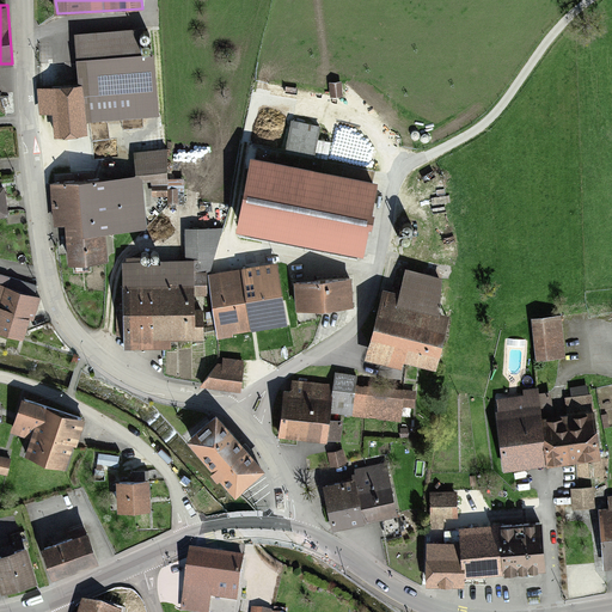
[(154,112),(150,28),(77,31),(79,83),(81,117),(86,116),(154,112)]
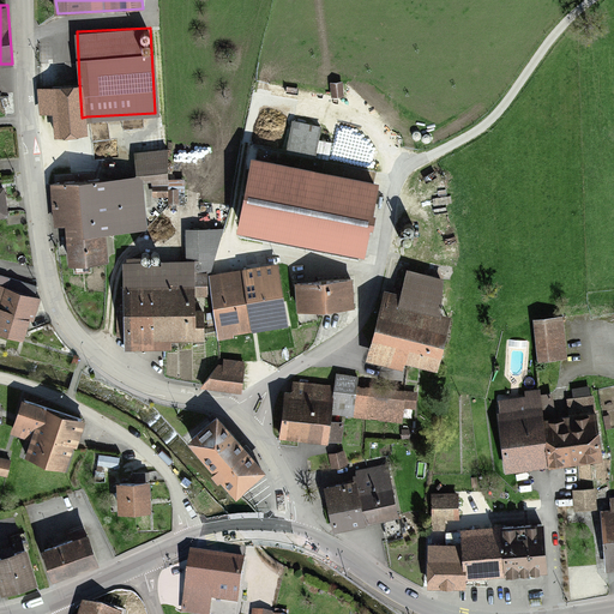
[(339,80),(330,82),(330,96),(339,95),(339,80)]
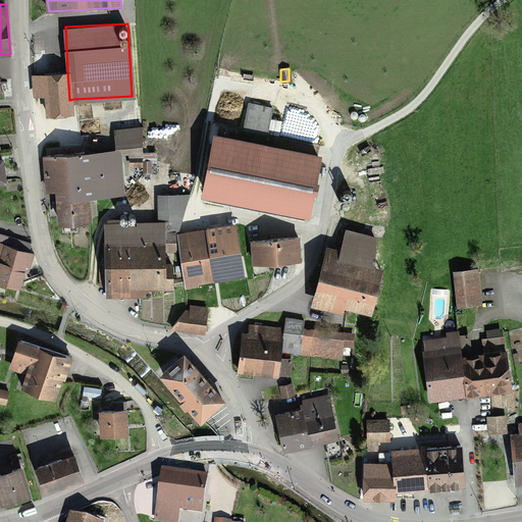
[(69,100),(67,70),(35,72),(36,94),(47,94),(48,113),(74,111),(73,99),(69,100)]
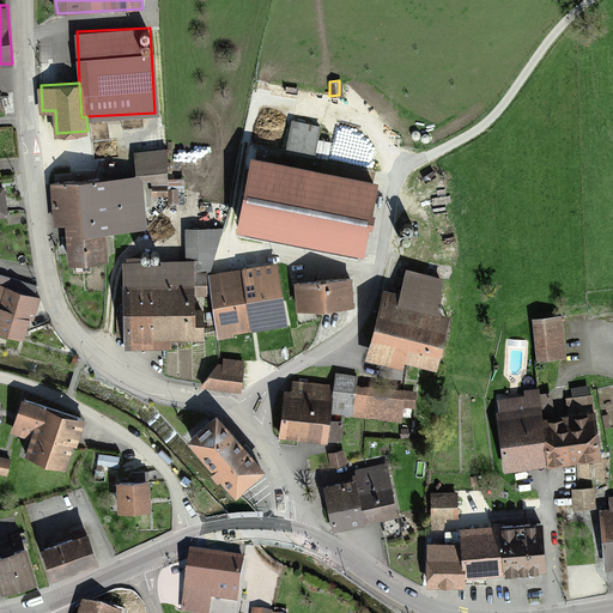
[(292,123),(286,151),(316,157),(322,129),(292,123)]
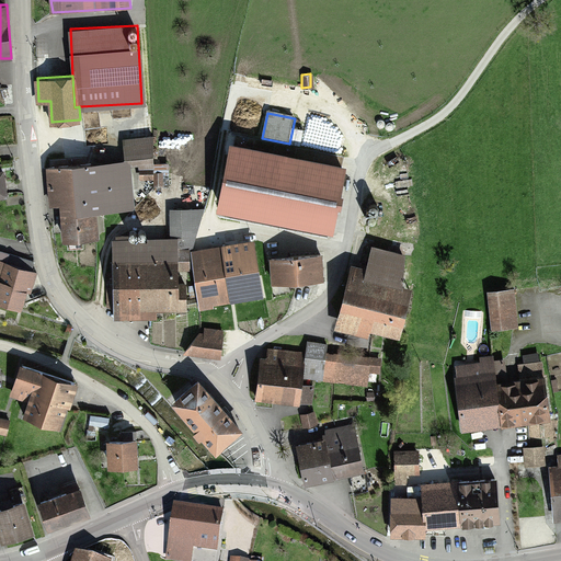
[(152,138),(126,139),(127,163),(153,162),(152,138)]
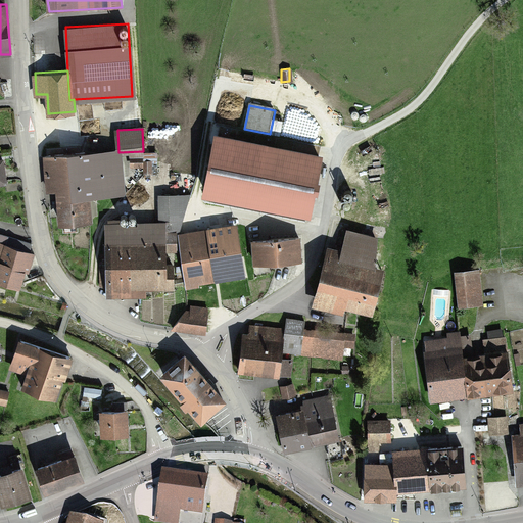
[(217,147),(205,201),(305,222),(322,143),(293,137),(289,161),(217,147)]
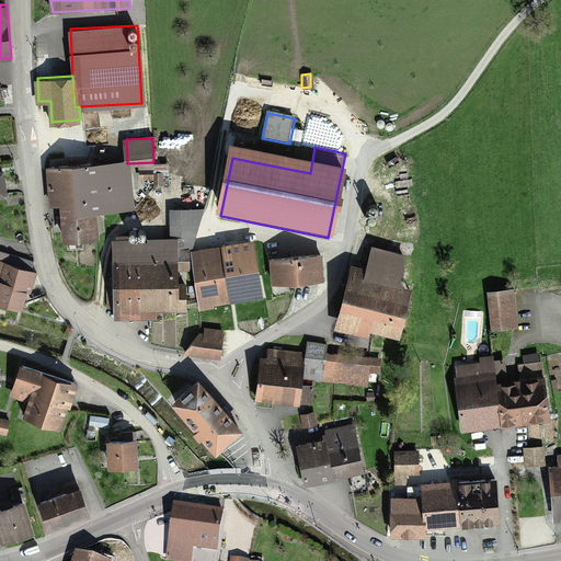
[(130,163),(47,168),(49,204),(60,203),(63,238),(98,236),(95,208),(133,206),(130,163)]
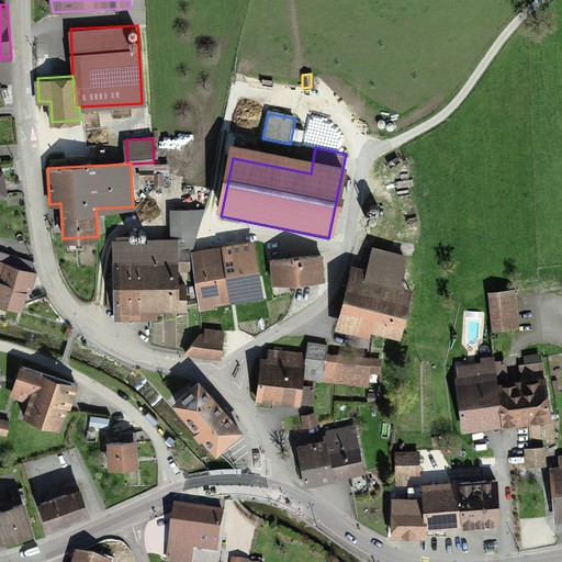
[(173,209),(171,238),(179,238),(179,268),(191,269),(193,250),(205,210),(173,209)]
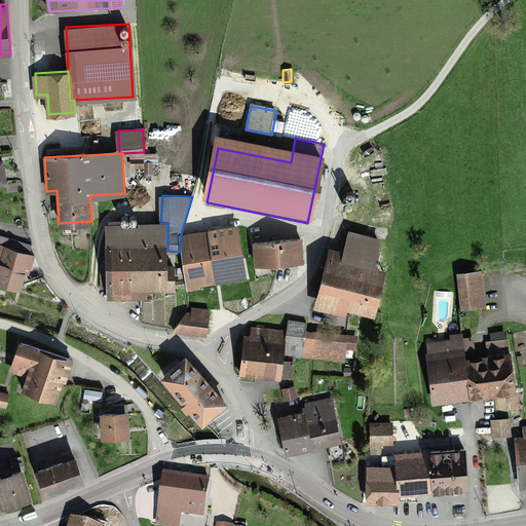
[(220,229),(181,234),(188,284),(245,275),(236,216),(218,219),(220,229)]
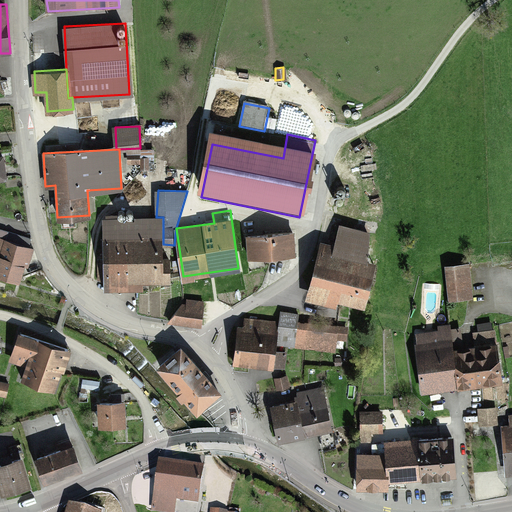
[(102,217),(102,288),(144,288),(144,279),(170,279),(170,258),(163,258),(163,244),(163,217),(156,217),(102,217)]
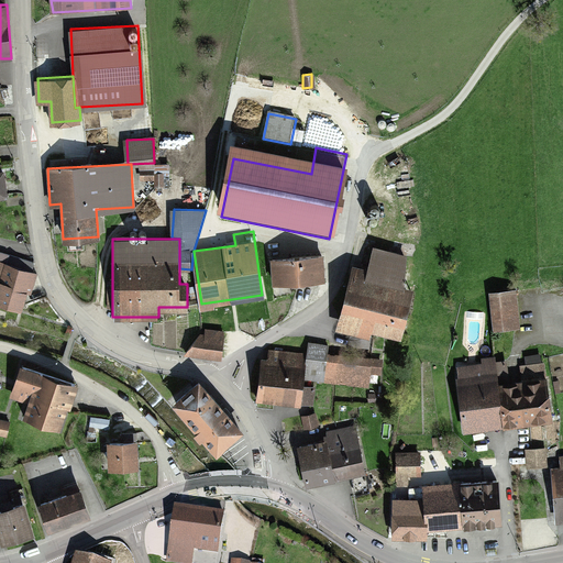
[(371,271),(356,266),(340,328),(370,335),(372,328),(403,335),(415,289),(400,285),(408,256),(377,247),(371,271)]
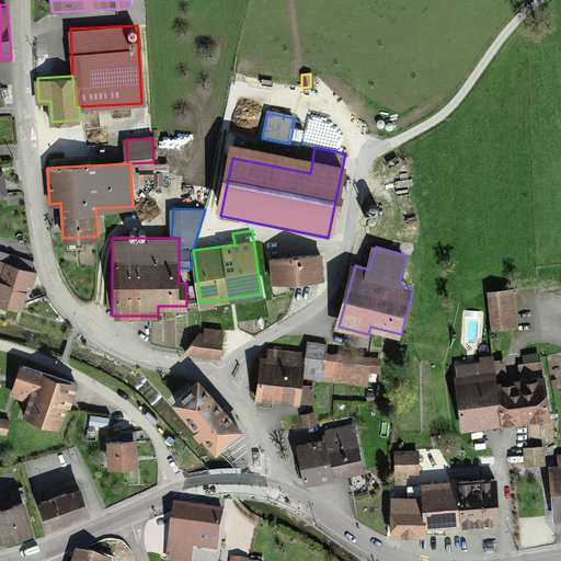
[(323,255),(268,256),(268,282),(323,279),(323,255)]
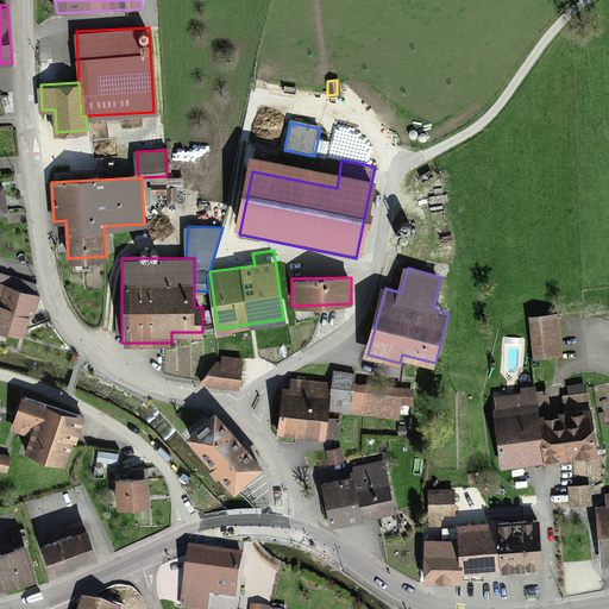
[(0,282),(0,325),(22,332),(27,314),(32,316),(38,294),(0,282)]
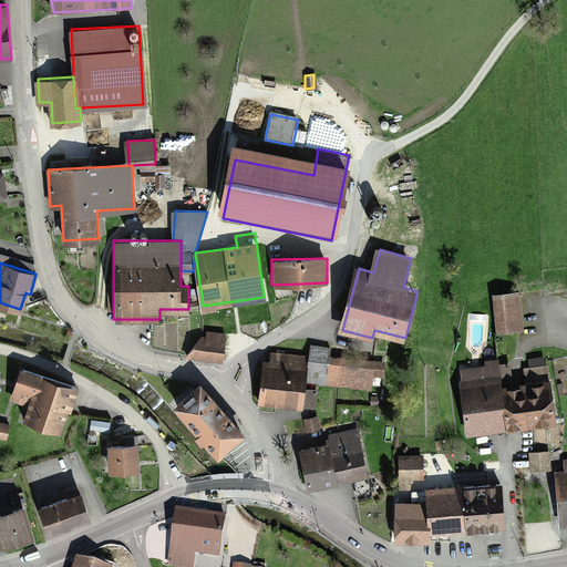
[(518,291),(493,294),(497,332),(523,329),(518,291)]
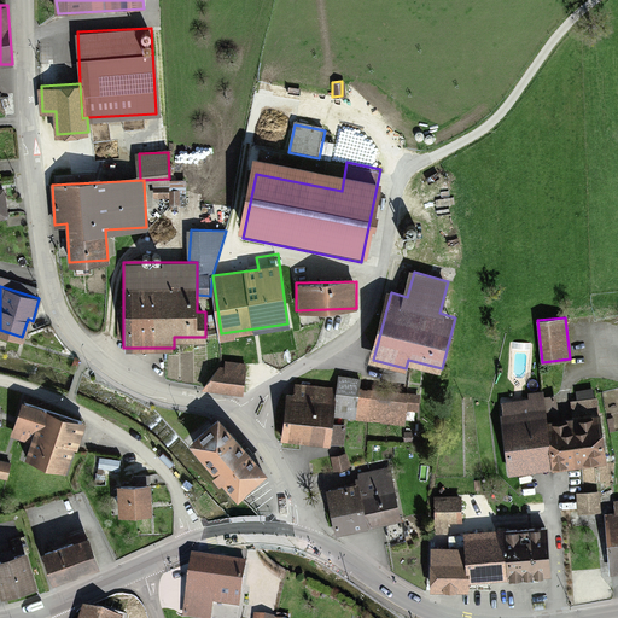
[(227,367),(210,366),(209,389),(243,391),(245,366),(227,365),(227,367)]
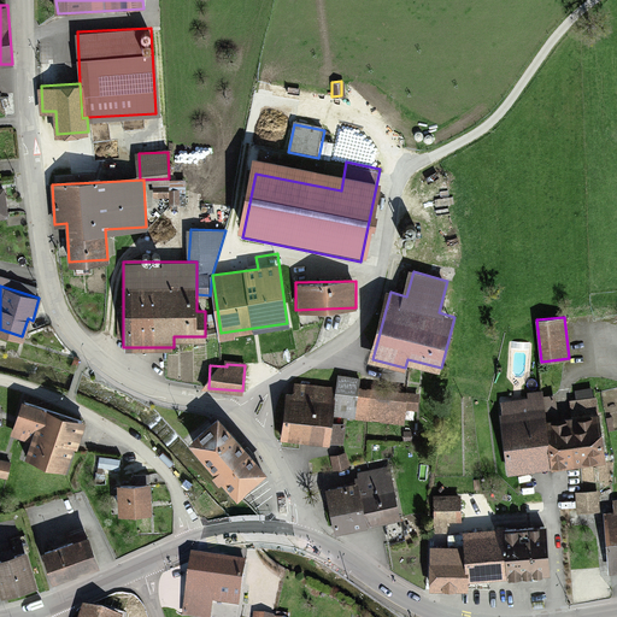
[(339,372),(338,386),(334,413),(357,417),(362,385),(363,376),(339,372)]
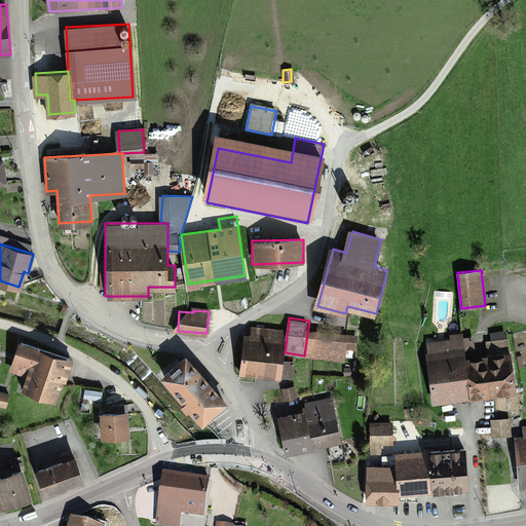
[(288,329),(250,324),(243,371),(282,376),(285,352),(288,329)]
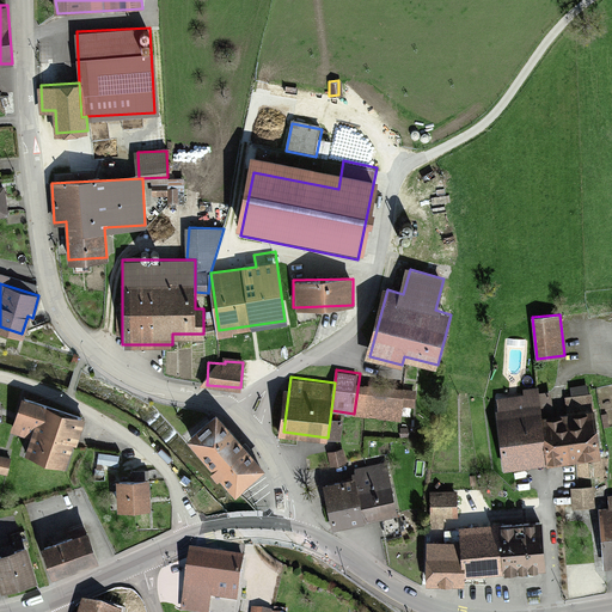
[(416,387),(359,381),(354,414),(402,418),(403,404),(414,405),(416,387)]
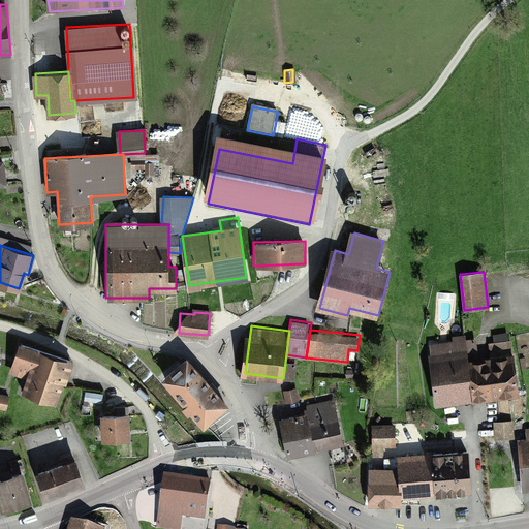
[(430,346),(436,404),(519,395),(515,353),(509,354),(508,343),(489,345),(490,358),(477,359),(475,342),(430,346)]
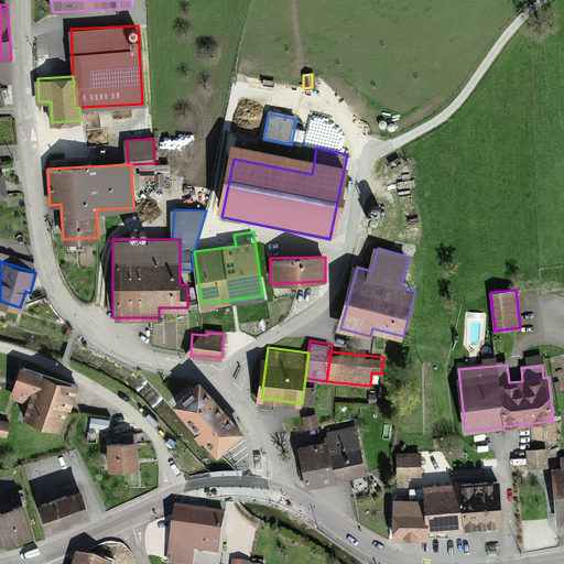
[(77,386),(21,366),(11,396),(28,402),(23,415),(63,429),(77,386)]
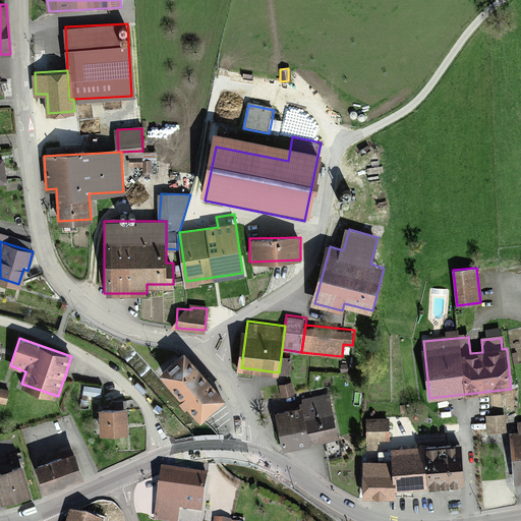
[(184,350),(161,371),(203,416),(226,396),(184,350)]
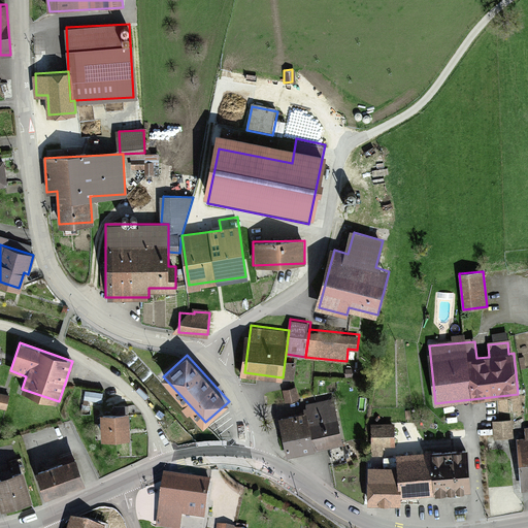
[(293,388),(284,391),(288,400),(296,397),(293,388)]
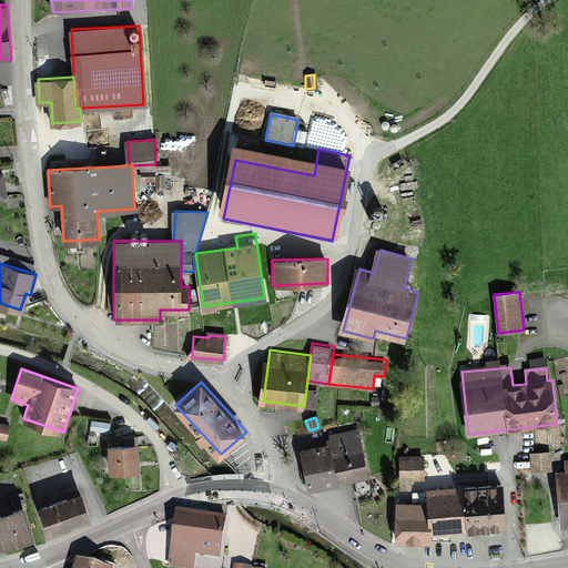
[(333,447),(304,453),(311,486),(368,475),(359,430),(331,436),(333,447)]
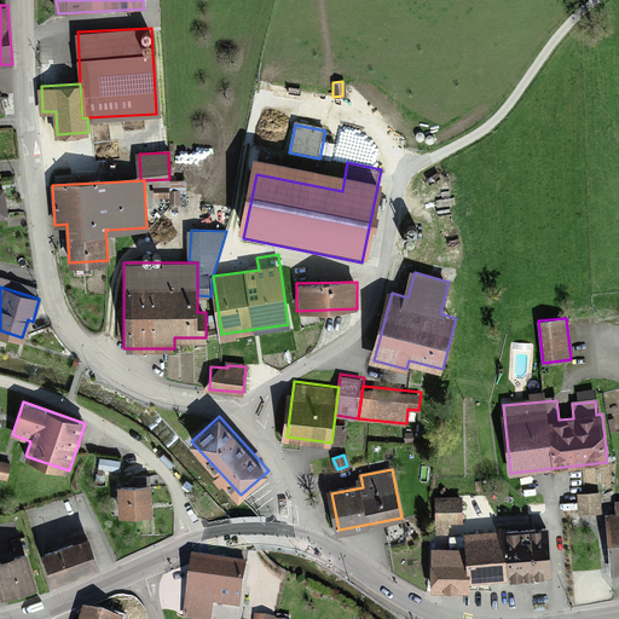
[(149,484),(119,484),(120,513),(149,513),(149,484)]
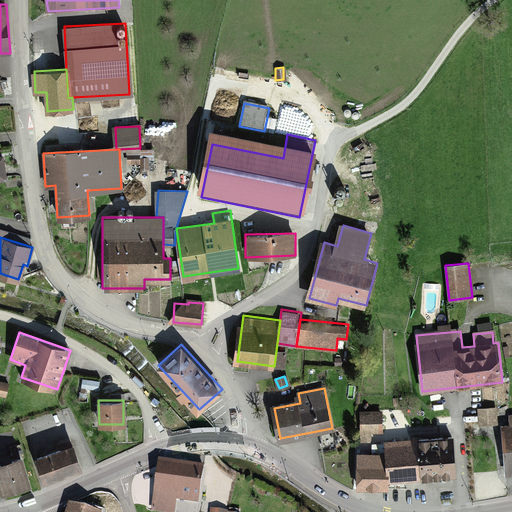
[(496,407),(478,408),(479,425),(497,424),(496,407)]
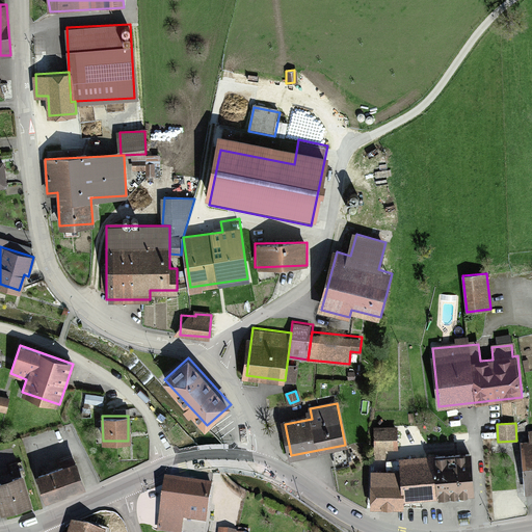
[(397,427),(374,427),(374,450),(397,450),(397,427)]
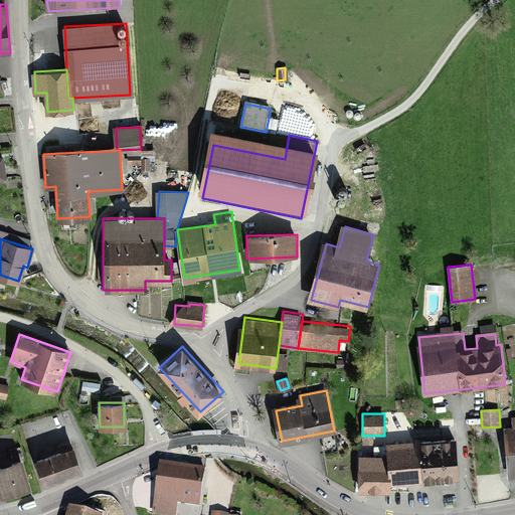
[(514,427),(506,428),(509,474),(514,473),(514,418),(514,427)]
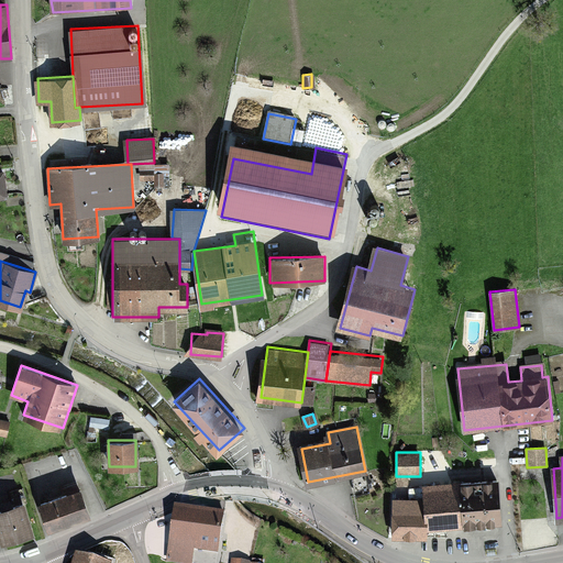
[(500,481),(429,485),(432,526),(503,521),(500,481)]
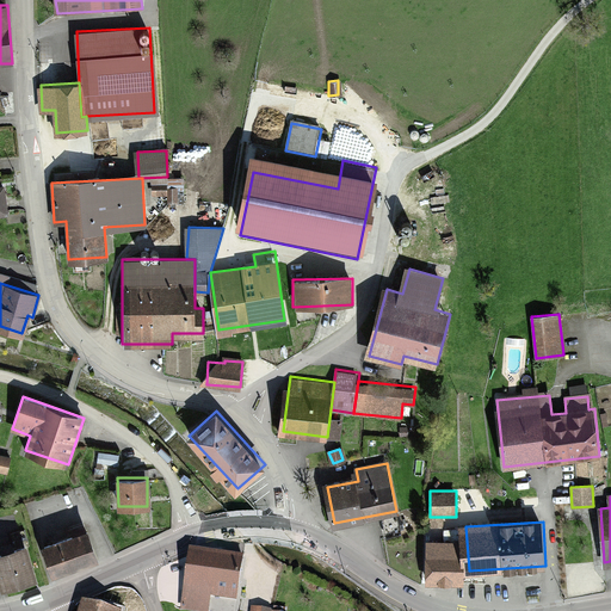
[(88,531),(45,544),(55,575),(98,562),(88,531)]
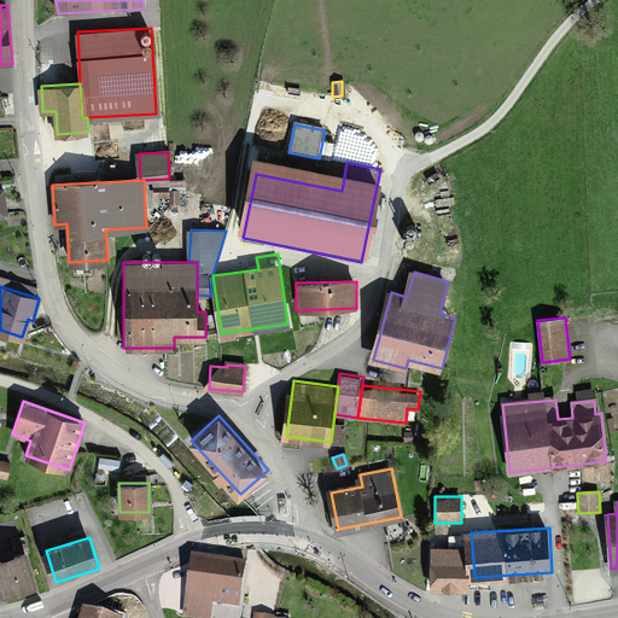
[(28,551),(0,558),(0,598),(39,587),(28,551)]
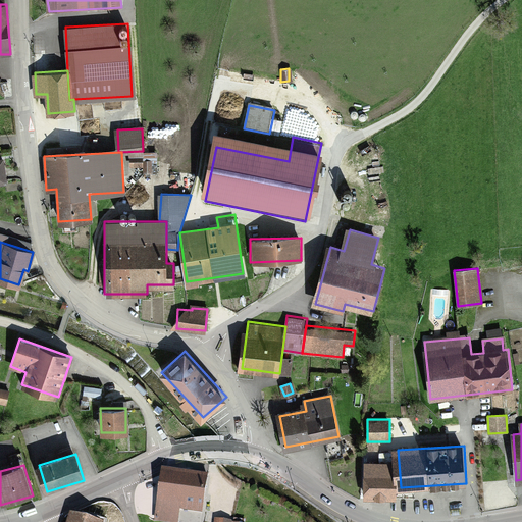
[(208,473),(159,466),(150,521),(176,521),(178,513),(202,516),(208,473)]
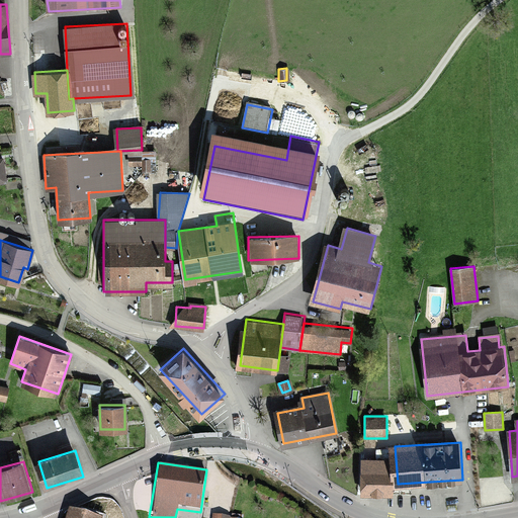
[(393,465),(362,464),(362,492),(393,492),(393,465)]
